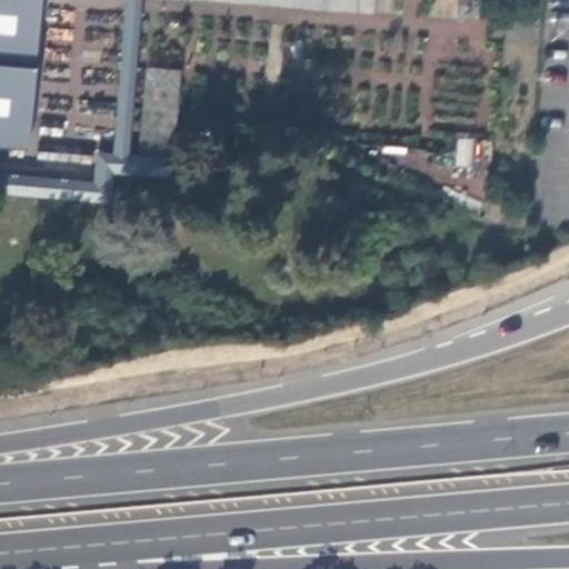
[(0,0),(0,148),(27,151),(39,0),(0,0)]
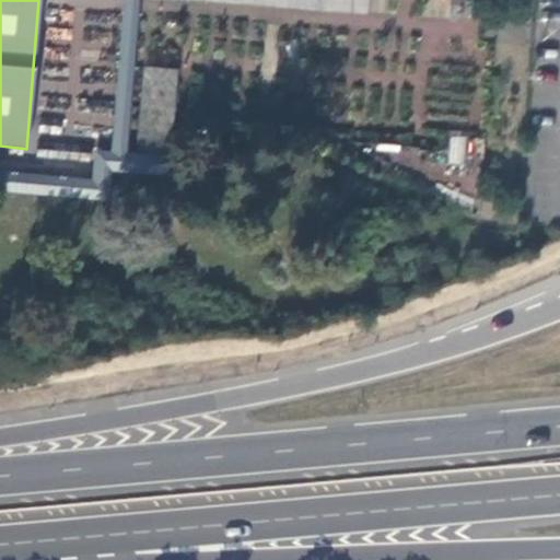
[(138,0),(121,0),(111,151),(127,153),(138,0)]
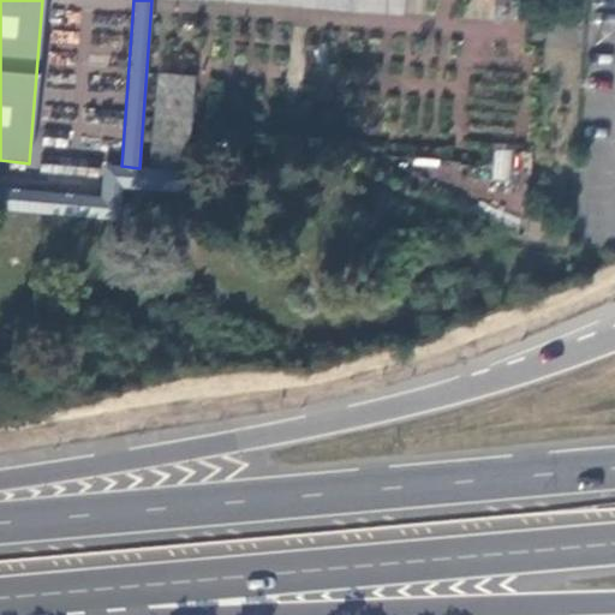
[(220,0),(401,16),(402,0),(220,0)]
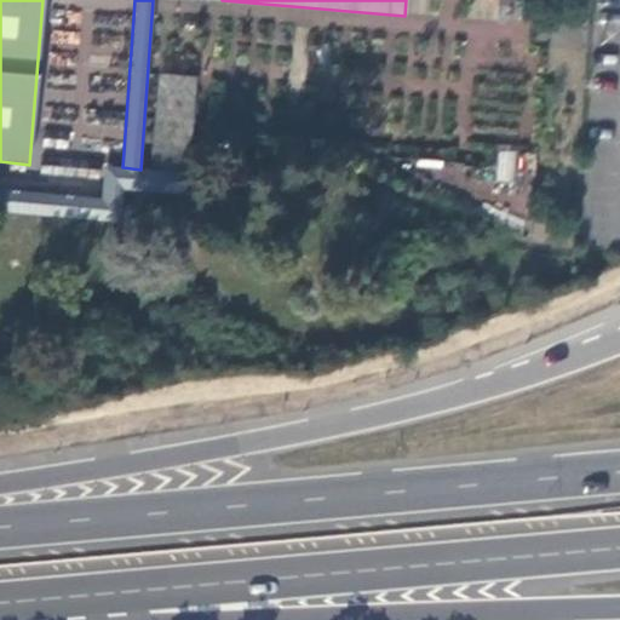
[(196,78),(158,74),(149,170),(188,173),(191,133),(196,78)]
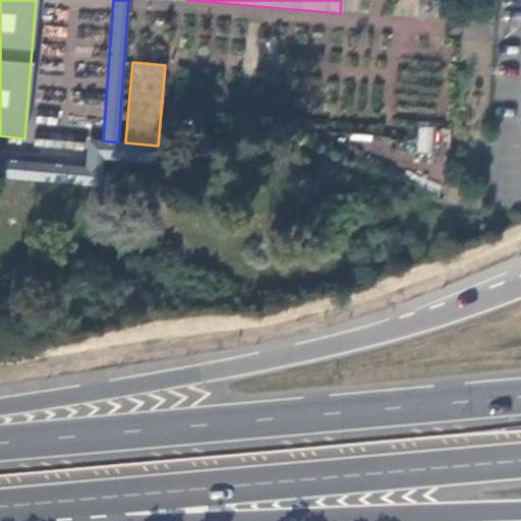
[(157,164),(158,146),(125,142),(118,142),(103,140),(87,139),(84,165),(0,159),(0,179),(103,187),(105,160),(157,164)]
